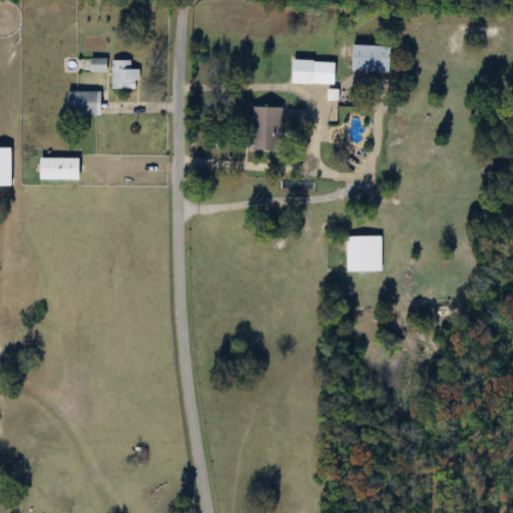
[(388,45),(350,45),(350,72),(388,72),(388,45)]
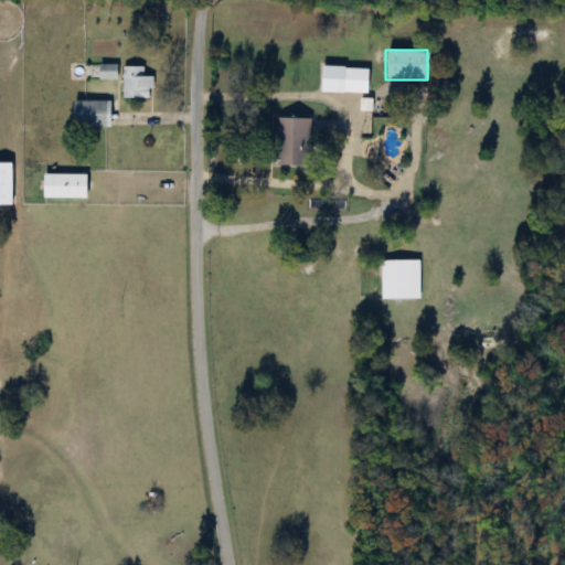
[(116,80),(116,65),(97,65),(97,80),(116,80)]
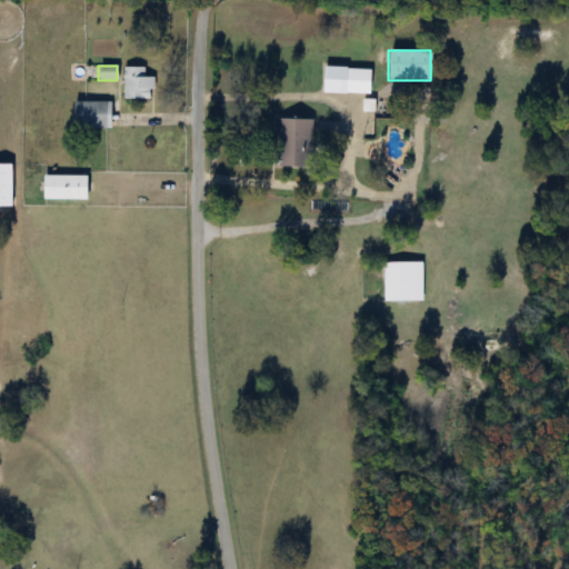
[(143,68),(122,68),(122,99),(152,99),(152,78),(143,78),(143,68)]
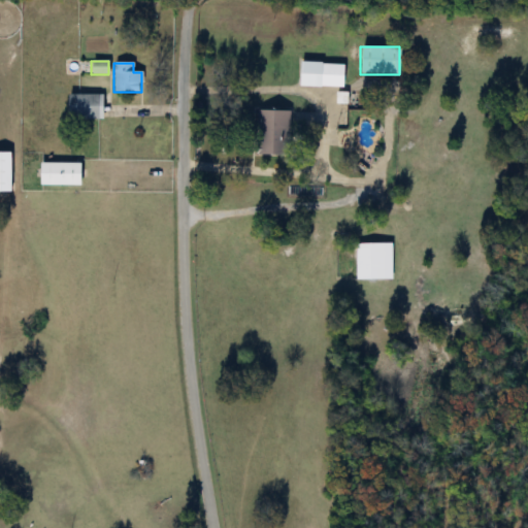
[(342,63),(298,63),(298,87),(342,87),(342,63)]
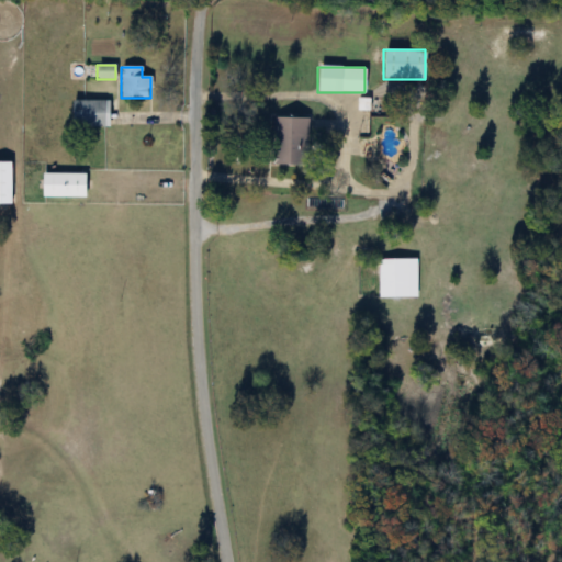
[(103,127),(103,101),(70,101),(70,127),(103,127)]
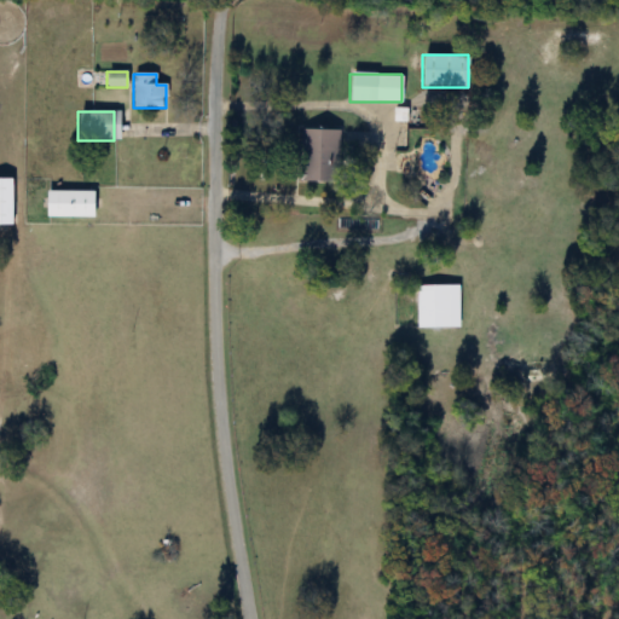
[(337,129),(300,129),(300,181),(329,181),(329,166),(337,166),(337,129)]
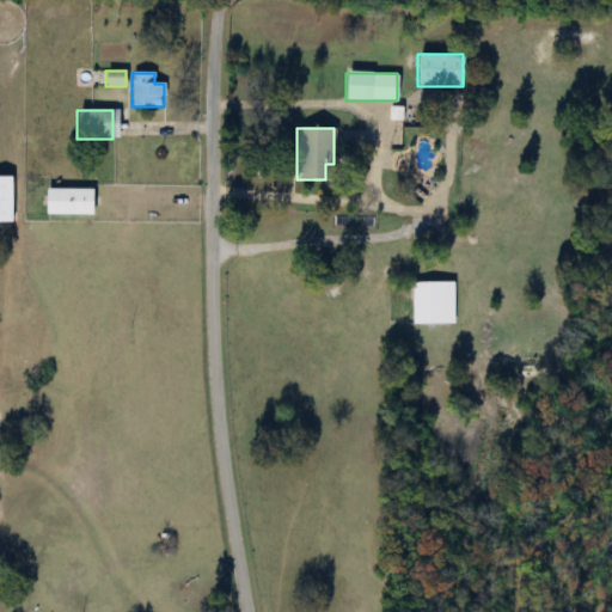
[(0,221),(11,222),(11,177),(0,176),(0,221)]
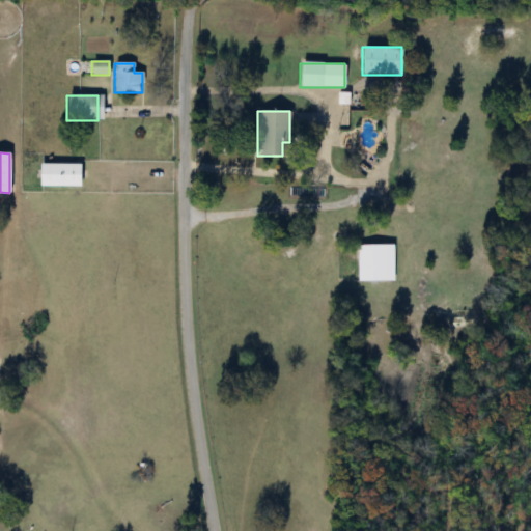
[(37,187),(79,187),(79,164),(37,164),(37,187)]
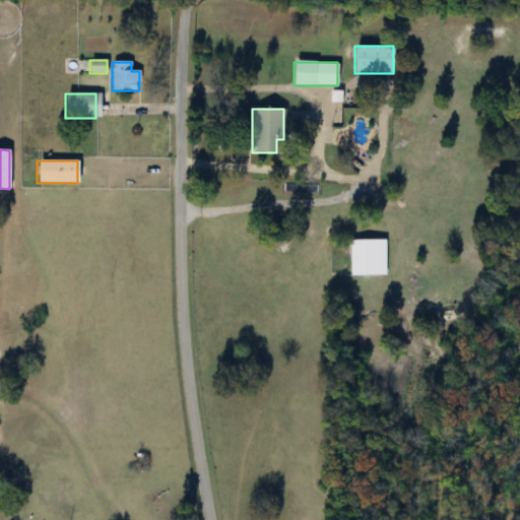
[(377,238),(349,238),(349,274),(377,274),(377,238)]
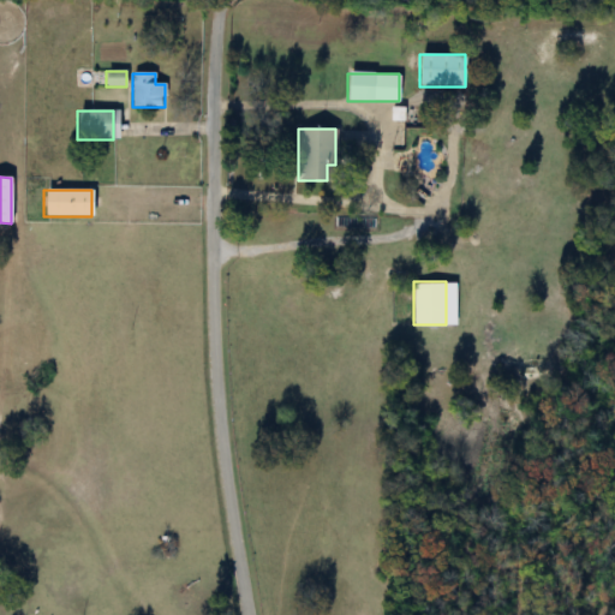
All buildings are outlined.
